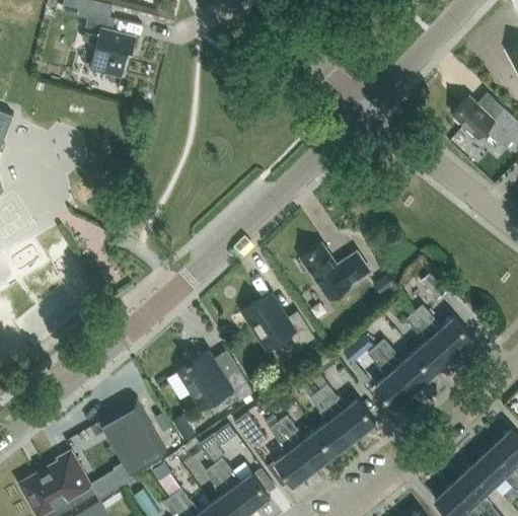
[(115,19),(89,12),(84,32),(98,35),(90,69),(122,77),(129,50),(133,51),(136,38),(112,30),(115,19)]
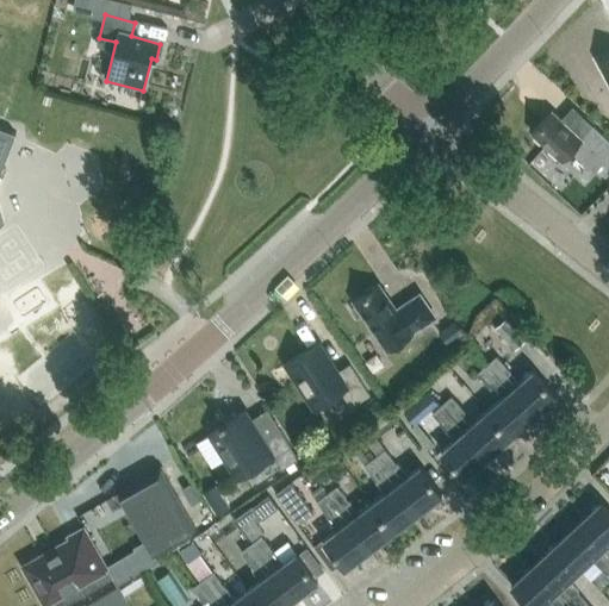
[(608,57),(598,64),(608,85),(608,57)]
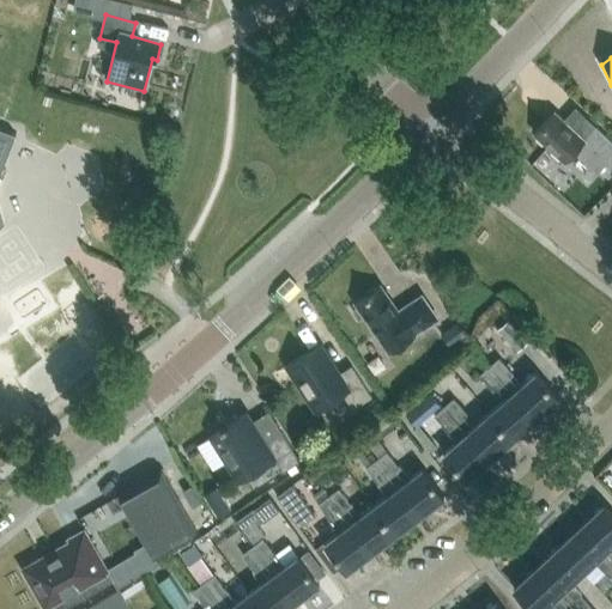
[(555,115),(534,136),(564,164),(574,154),(597,176),(606,165),(611,170),(611,168),(611,145),(597,131),(585,142),(555,115)]
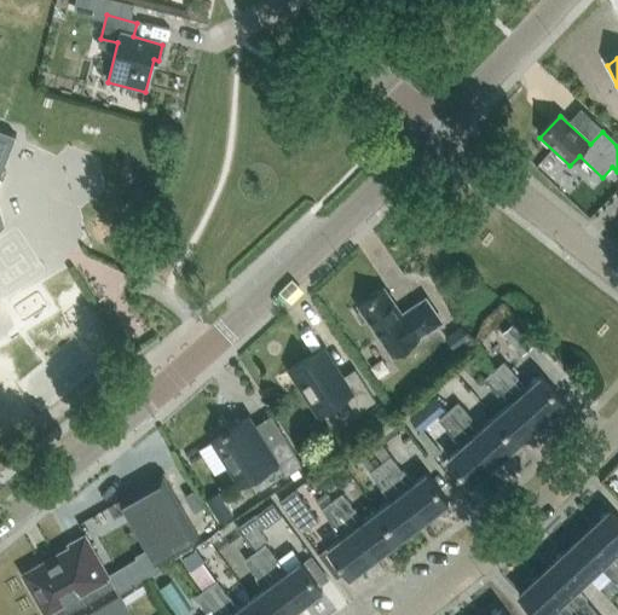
[(0,178),(16,139),(0,132),(0,231),(5,226),(0,212),(0,178)]
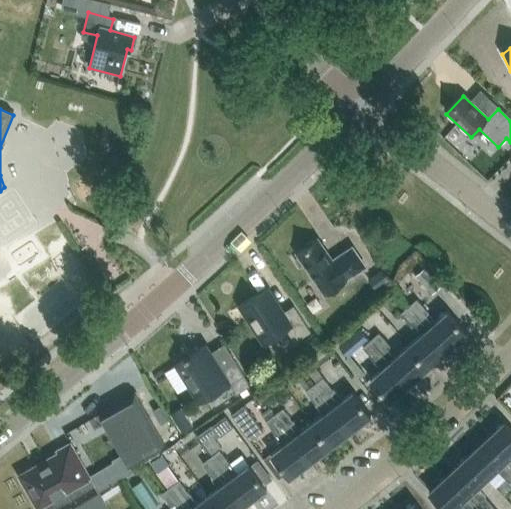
[(332,263),(317,241),(296,255),(298,258),(294,263),(299,269),(305,267),(324,297),(345,283),(345,282),(365,268),(352,249),(332,263)]
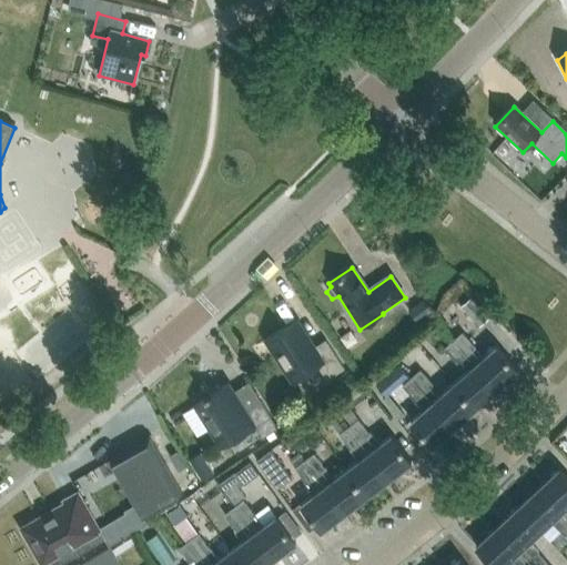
[(462,308),(479,329),(489,320),(472,299),(462,308)]
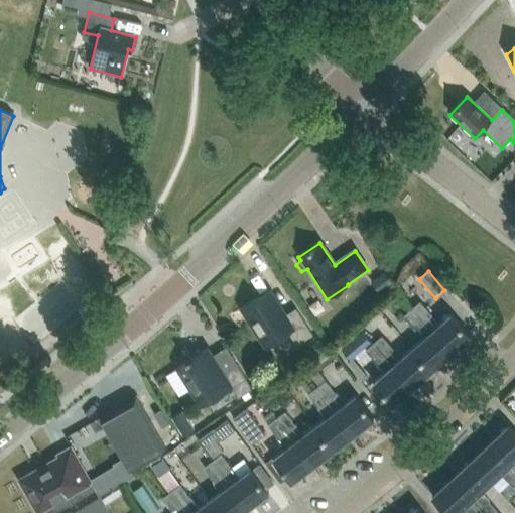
[(392,285),(384,274),(383,275),(371,284),(379,295),(391,286),(392,285)]
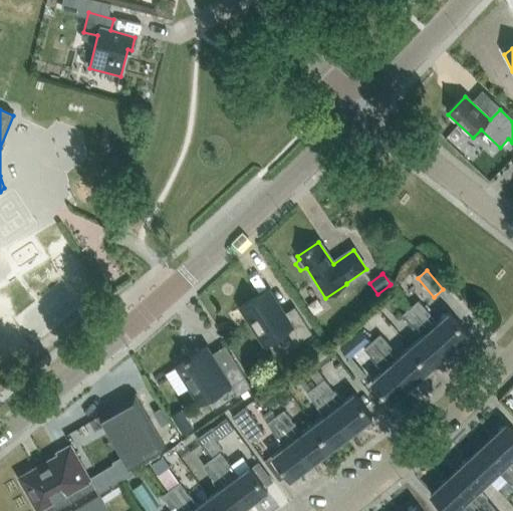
[(311,335),(294,309),(283,316),(268,291),(240,309),(264,346),(286,332),(295,345),(311,335)]
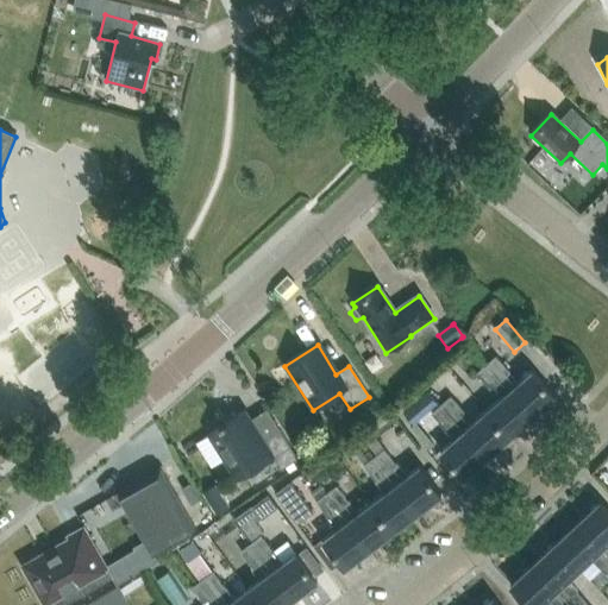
[(496,358),(486,367),(500,382),(509,373),(496,358)]
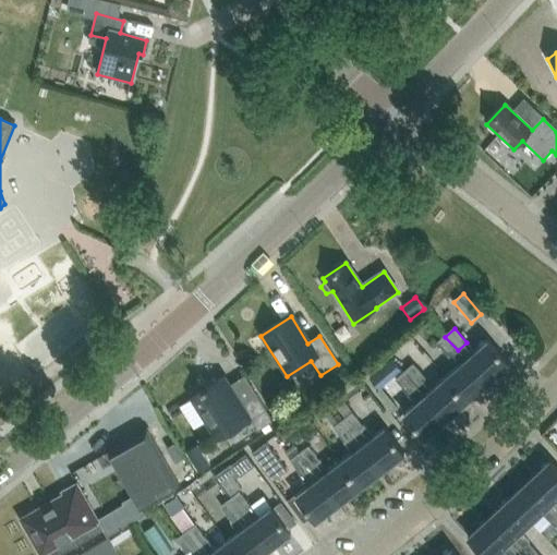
[(449,358),(458,350),(445,337),(436,345),(449,358)]
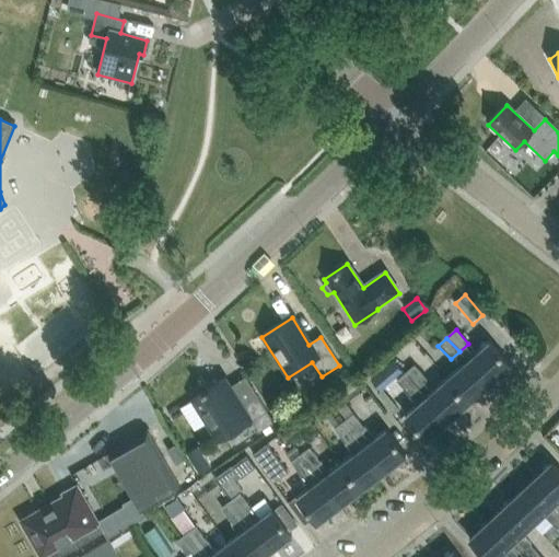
[(489,385),(510,367),(489,343),(467,361),(489,385)]
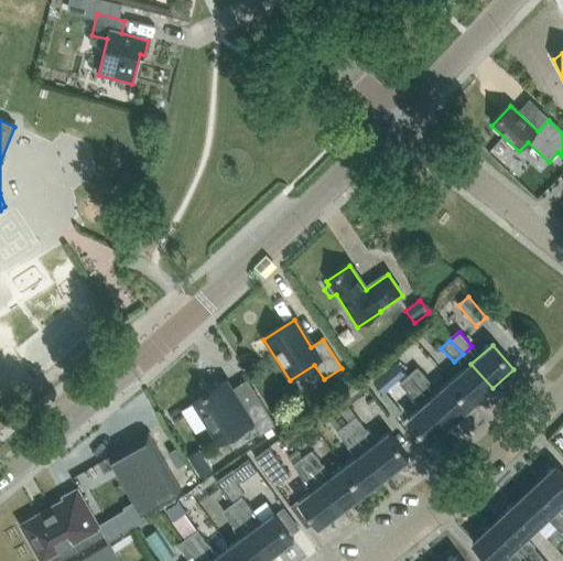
[(472,407),(493,388),(471,364),(450,383),(472,407)]
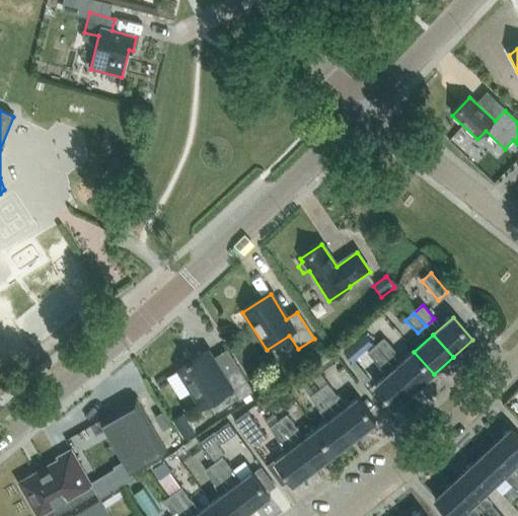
[(395,353),(384,340),(376,347),(387,360),(395,353)]
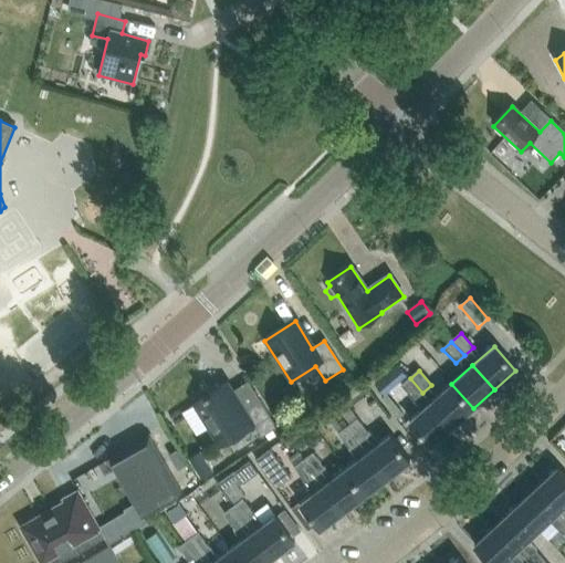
[(414,400),(422,393),(410,378),(401,387),(414,400)]
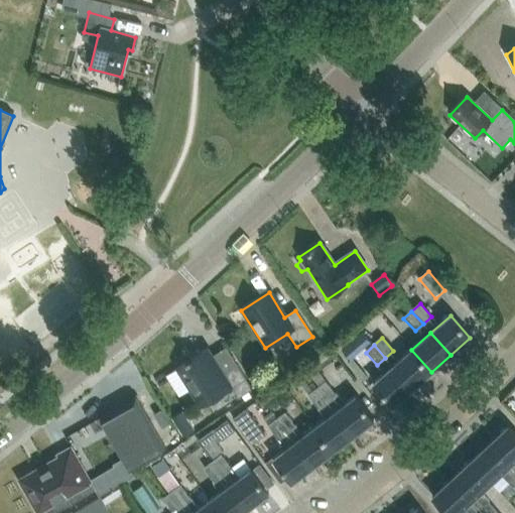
[(412,389),(431,372),(411,350),(392,367),(412,389)]
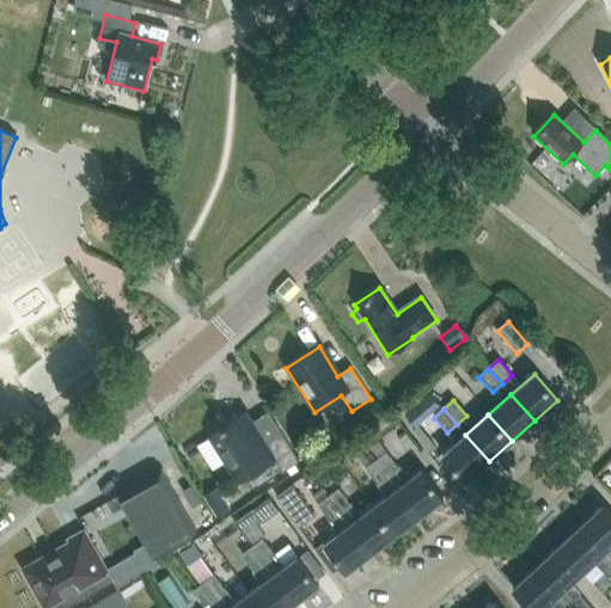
[(299,464),(281,434),(264,444),(245,416),(211,437),(238,483),(274,460),(282,474),(299,464)]
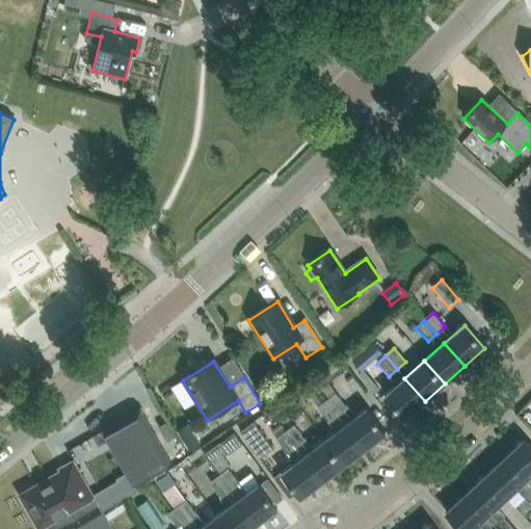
[(404,378),(385,395),(405,419),(425,401),(404,378)]
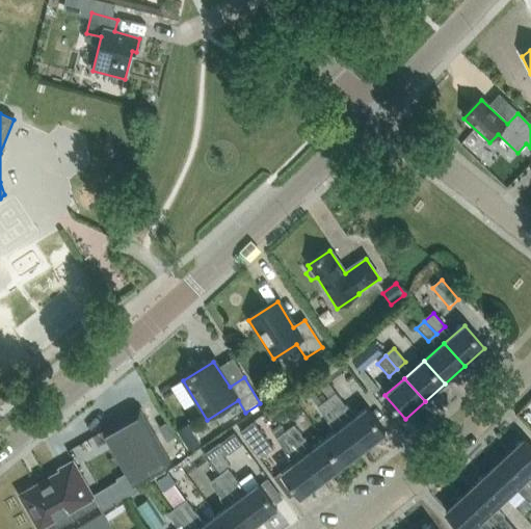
[(326,401),(338,416),(347,408),(336,395),(326,401)]
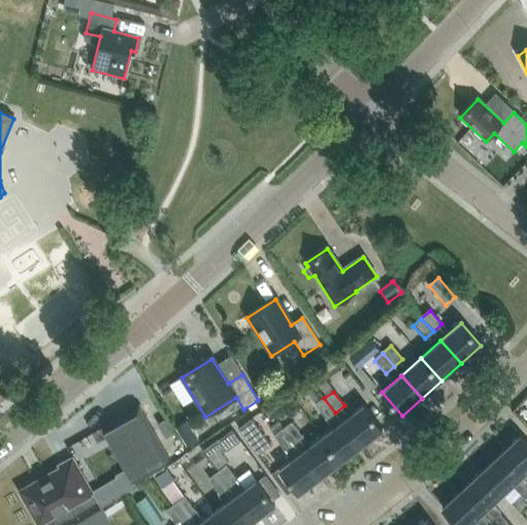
[(326,419),(335,413),(324,398),(316,405),(326,419)]
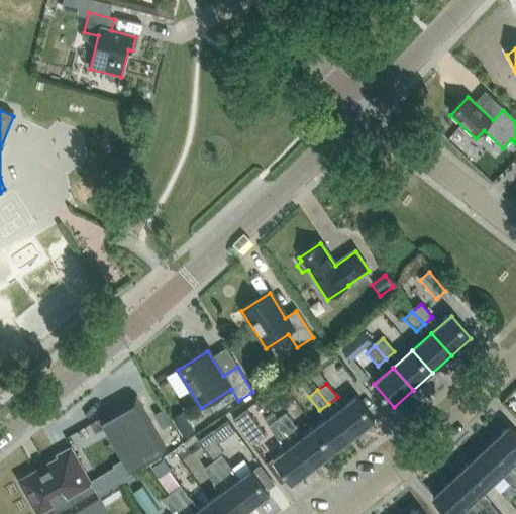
[(59,459),(19,482),(37,513),(58,513),(96,493),(92,486),(106,478),(109,483),(166,451),(135,397),(124,403),(127,409),(113,417),(110,411),(99,417),(111,439),(91,450),(95,457),(81,466),(71,448),(57,456),(59,459)]
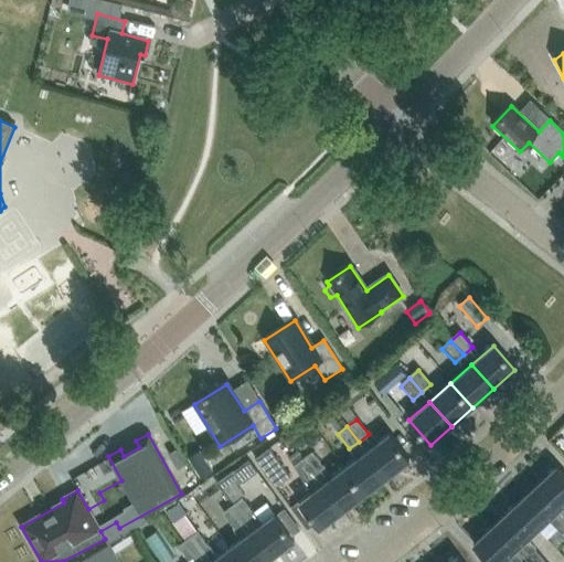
[(370,434),(369,434),(359,442),(366,452),(386,478),(408,460),(389,434),(376,443),(370,434)]
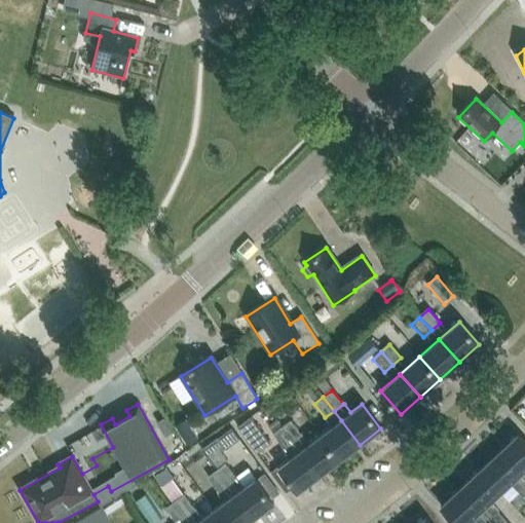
[(360,445),(341,420),(334,411),(325,417),(324,418),(331,427),(320,436),(339,460),(360,445)]
